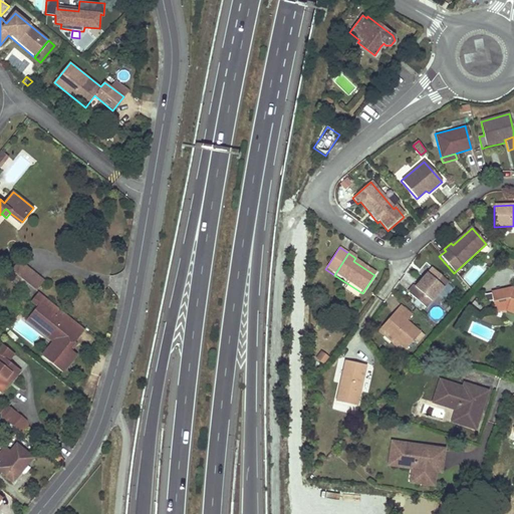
[(23,279),(28,284),(36,290),(42,282),(38,280),(35,277),(37,275),(25,266),(17,275),(23,279)]
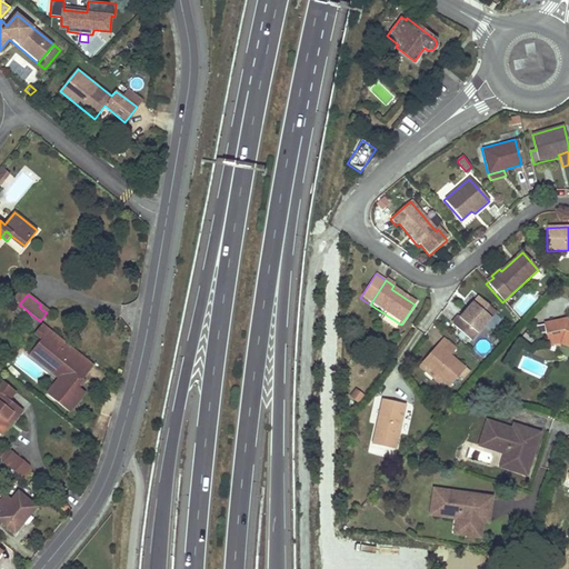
[(471,342),(496,313),(477,298),(459,320),(456,318),(450,326),(471,342)]
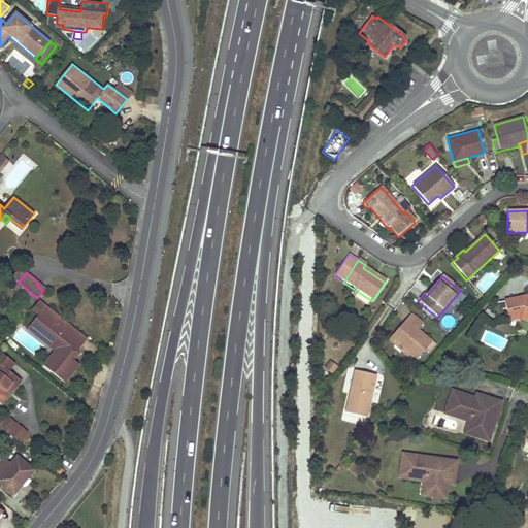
[(24,287),(18,283),(12,289),(19,293),(24,287)]
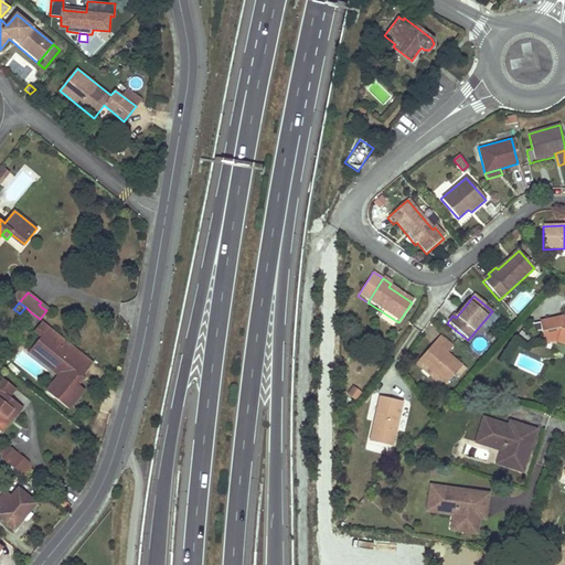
[(31,312),(25,307),(20,313),(25,319),(31,312)]
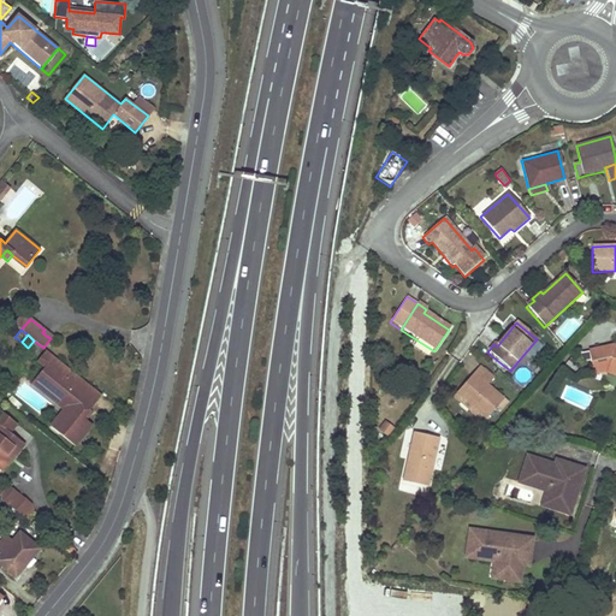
[(34,341),(28,348),(37,355),(43,348),(34,341)]
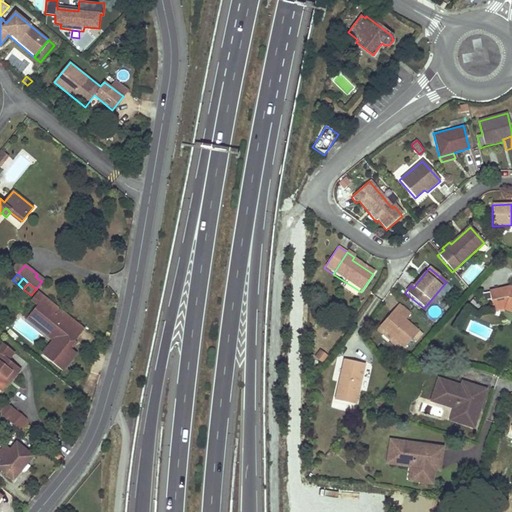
[(511,287),(489,293),(494,311),(504,309),(511,287)]
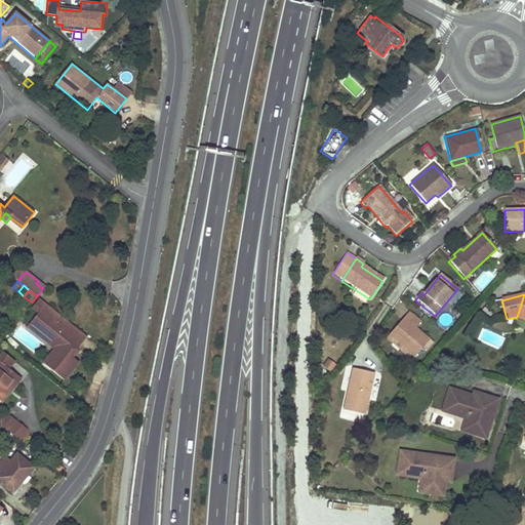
[(86,336),(39,298),(32,307),(38,313),(32,321),(39,327),(37,329),(55,346),(52,349),(41,363),(62,380),(77,363),(69,357),(86,336)]
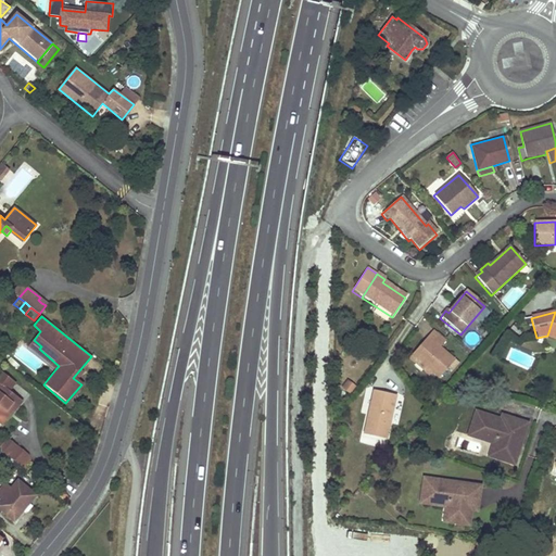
[(444,342),(432,332),(426,339),(429,342),(414,359),(432,374),(438,379),(454,362),(439,350),(444,342)]
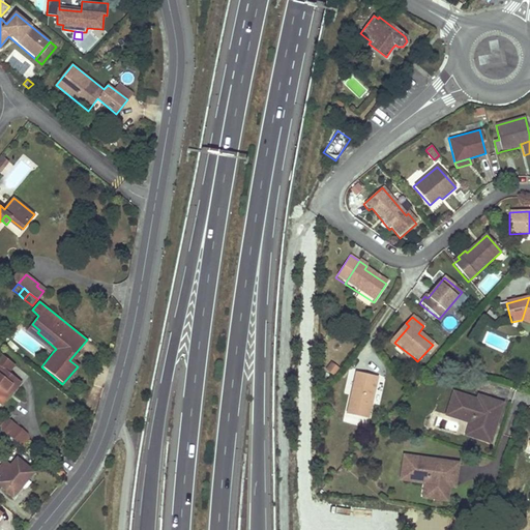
[(409,326),(406,323),(389,344),(409,359),(412,356),(394,343),(409,326)]
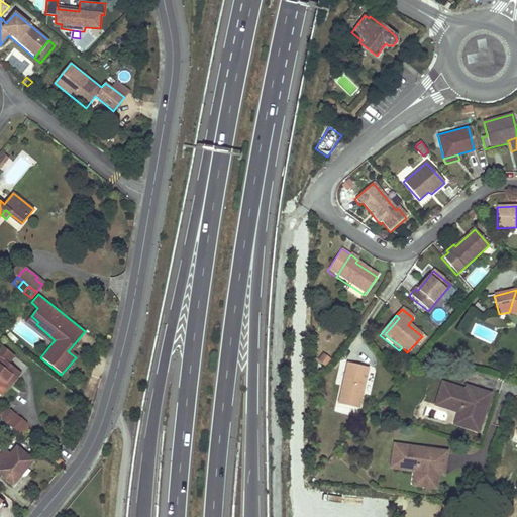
[(38,322),(31,316),(26,322),(52,343),(55,340),(36,324),(38,322)]
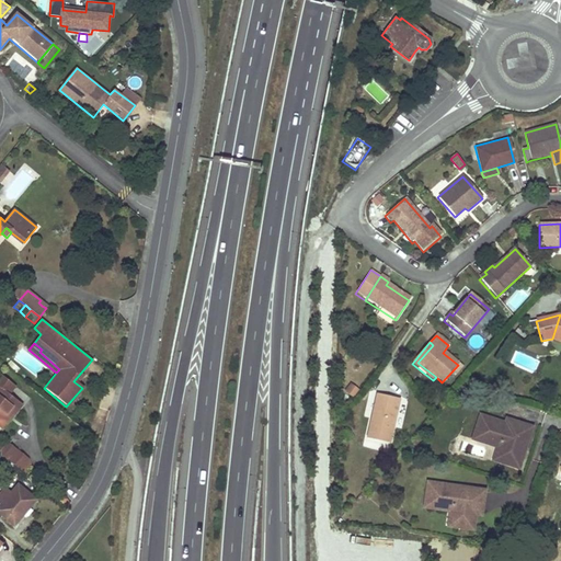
[(16,361),(35,375),(42,366),(23,352),(16,361)]
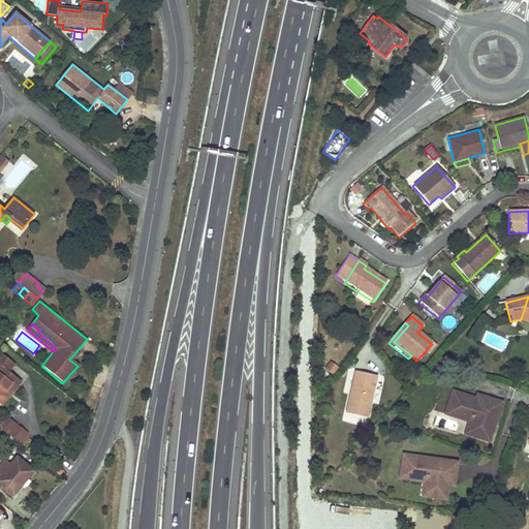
[(16,364),(0,352),(0,400),(9,390),(12,393),(13,393),(22,382),(9,372),(16,364)]
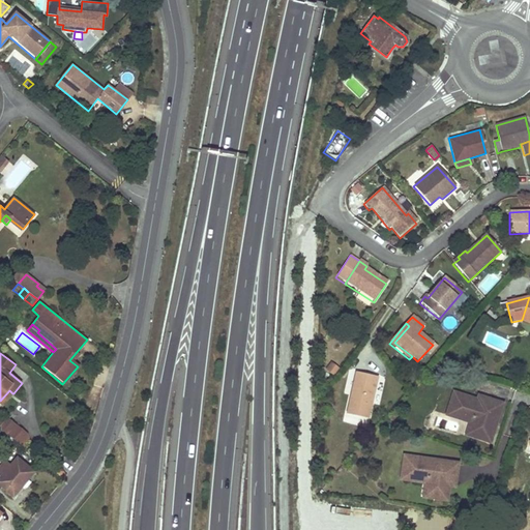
[(340,366),(331,361),(326,367),(334,374),(340,366)]
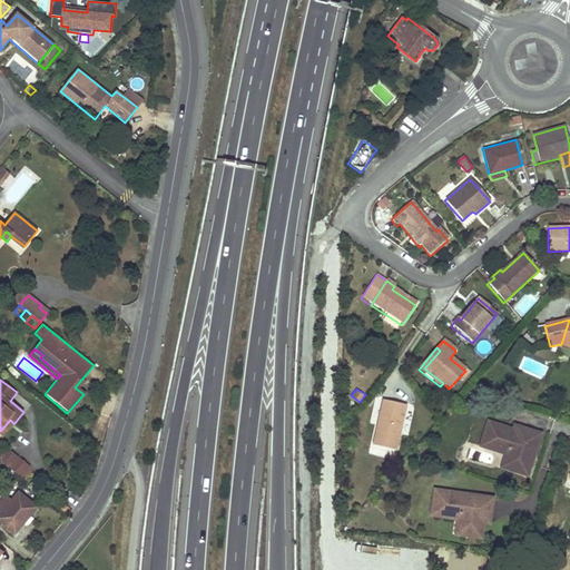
[(396,451),(405,404),(381,400),(373,446),(396,451)]
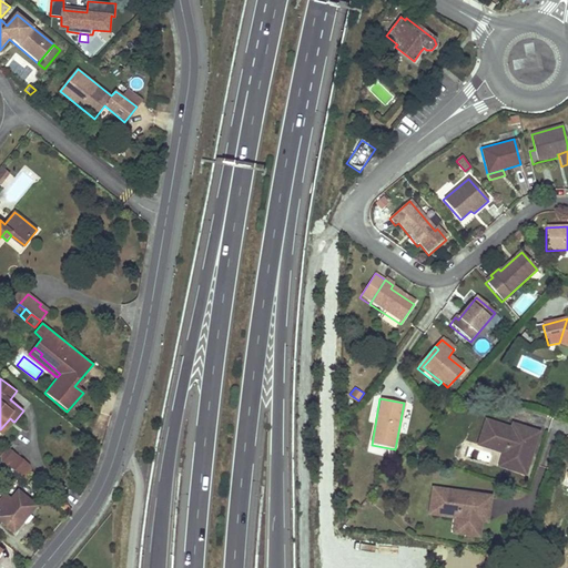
[(525,470),(538,429),(513,421),(511,425),(487,416),(478,440),(504,449),(501,454),(509,456),(507,465),(525,470)]
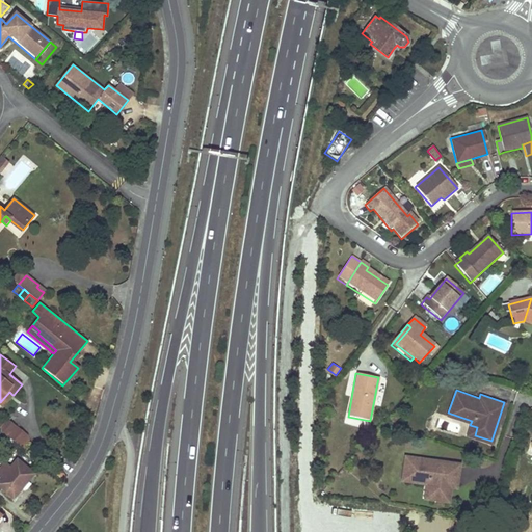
[(9,392),(0,402),(0,404),(3,407),(14,395),(12,395),(9,392)]
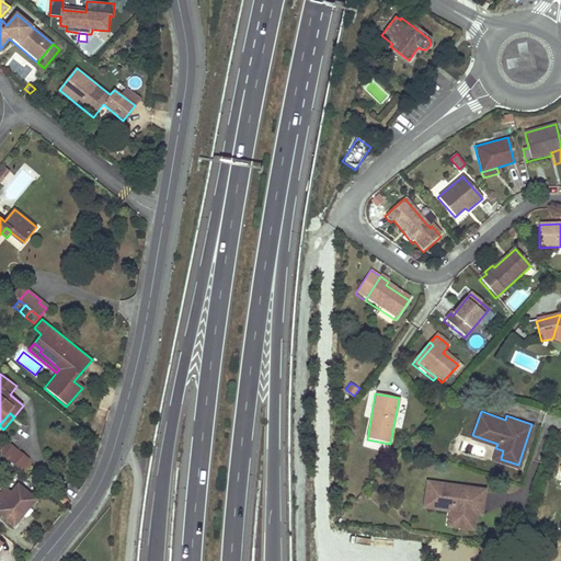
[(16,448),(8,442),(0,451),(0,454),(8,460),(21,470),(31,458),(18,448),(16,448)]
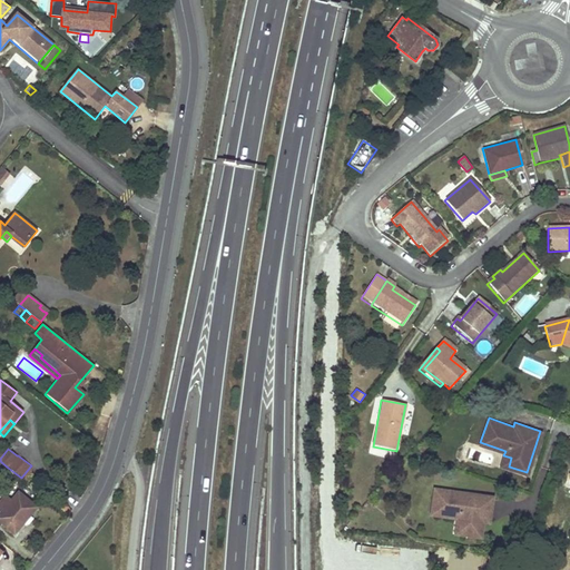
[(511,458),(503,455),(501,463),(509,467),(511,458)]
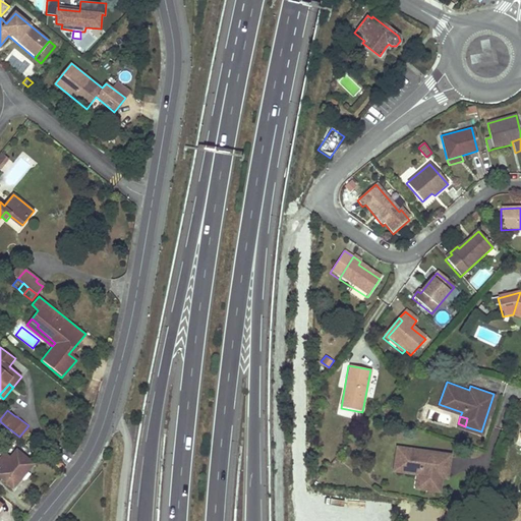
[(450,452),(397,446),(394,468),(418,471),(417,477),(423,478),(422,486),(440,488),(442,473),(439,473),(440,466),(448,467),(450,452)]
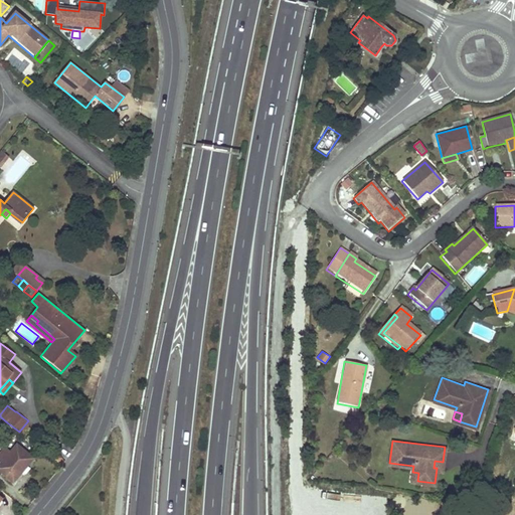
[(0,471),(13,483),(23,471),(33,460),(16,446),(11,452),(1,463),(0,464),(0,471)]
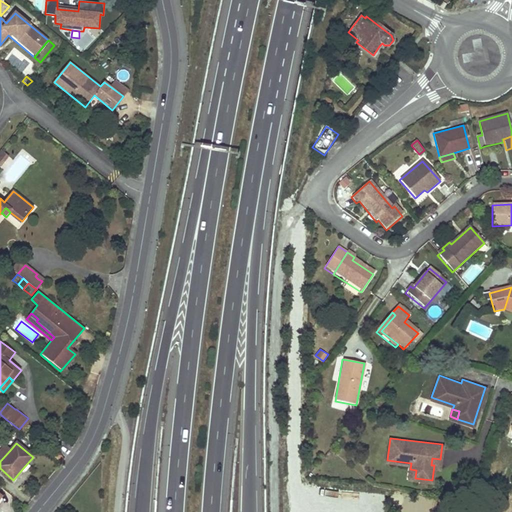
[(0,450),(0,458),(1,460),(11,449),(5,444),(0,450)]
